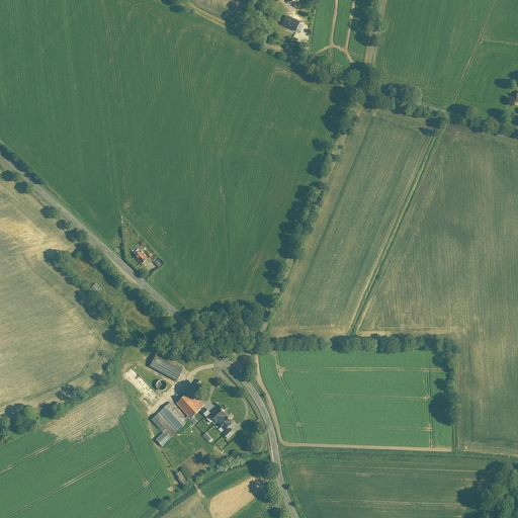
[(299,23),(285,16),(280,26),(295,32),(299,23)]
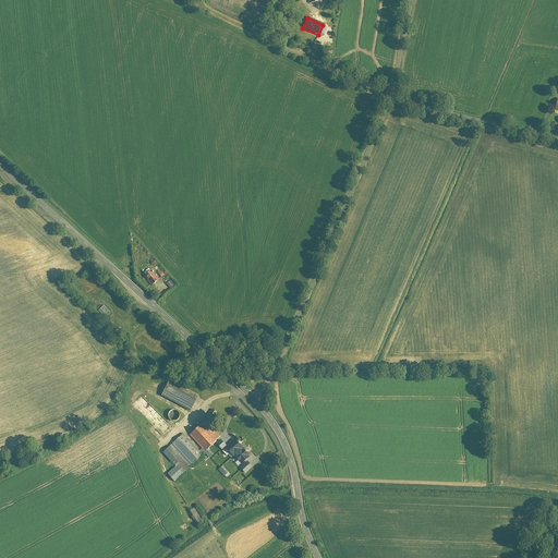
[(154,271),(146,277),(154,287),(161,280),(154,271)]
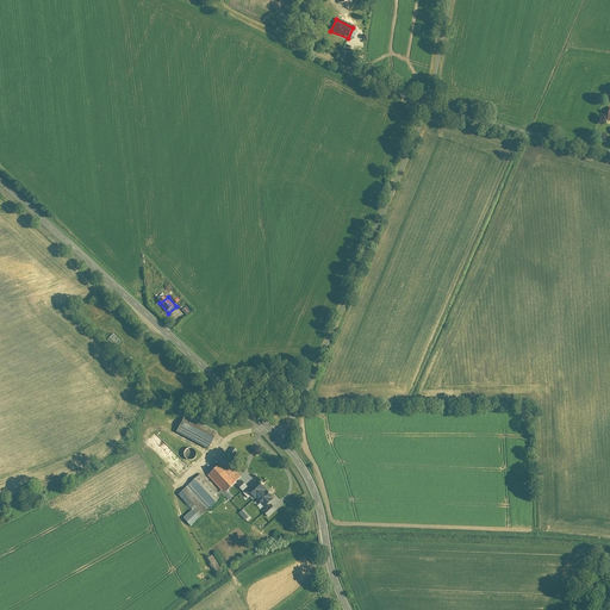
[(188,307),(182,312),(187,317),(192,312),(188,307)]
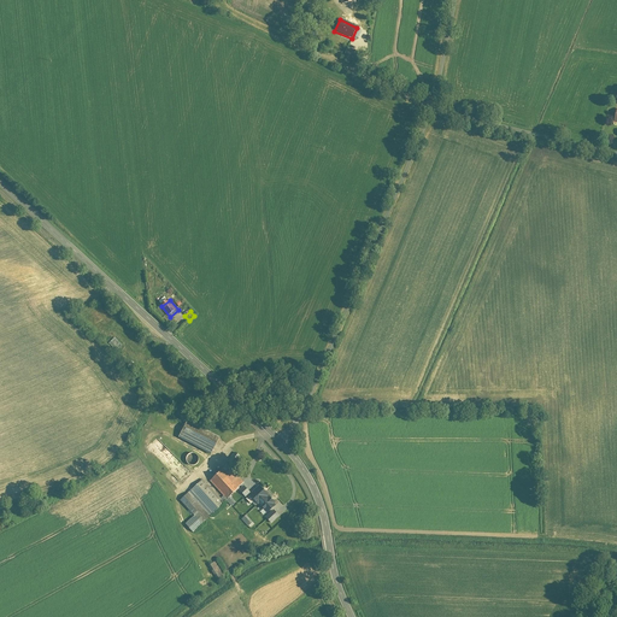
[(188,423),(180,440),(212,456),(219,439),(188,423)]
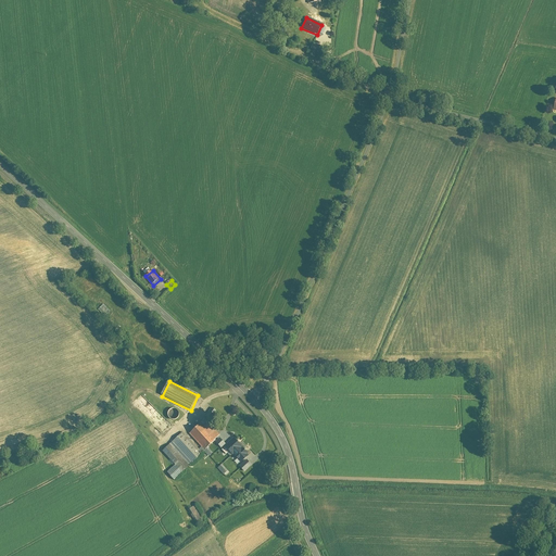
[(174,480),(200,456),(200,455),(205,450),(215,441),(214,440),(218,436),(207,424),(216,412),(212,408),(200,424),(189,433),(201,447),(199,450),(182,432),(162,451),(175,466),(167,474),(174,480)]
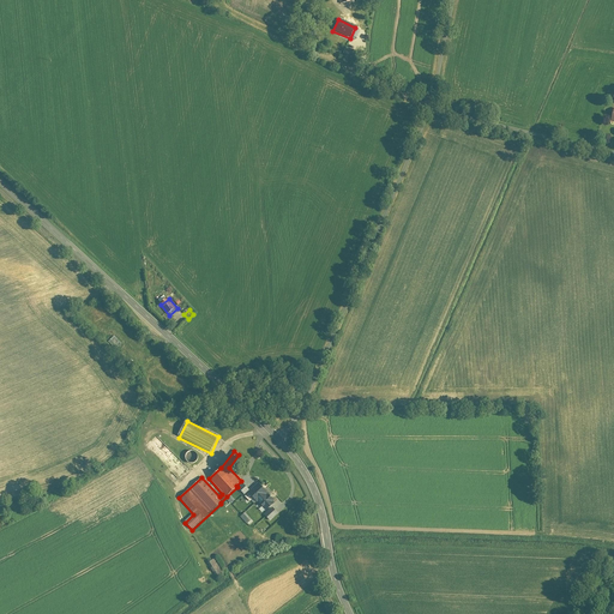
[(187,457),(185,459),(186,464),(191,468),(196,467),(199,463),(199,459),(196,455),(192,453),(190,455),(187,457)]
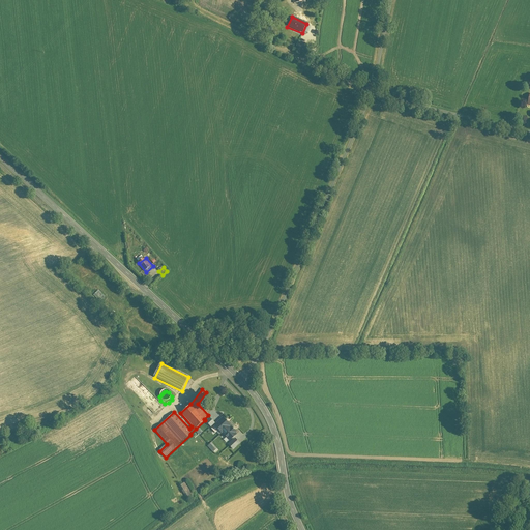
[(223,418),(214,425),(222,434),(223,433),(230,441),(236,435),(229,427),(230,425),(223,418)]
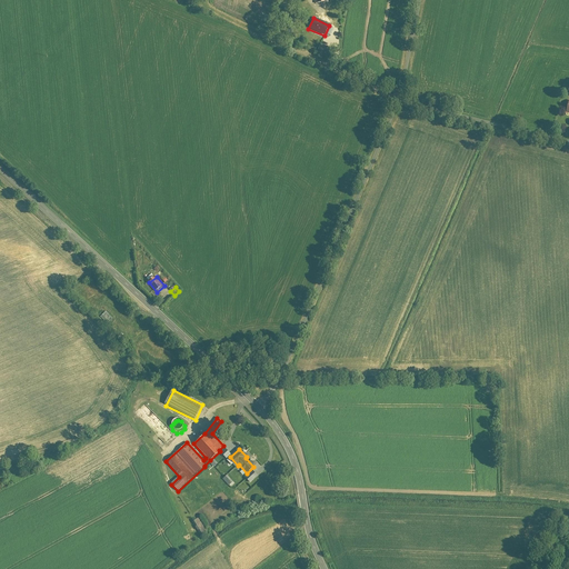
[(202,519),(195,523),(202,537),(210,531),(202,519)]
